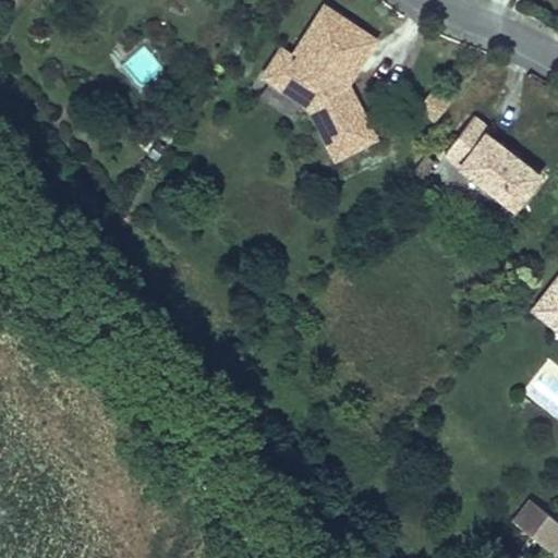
[(379,39),(323,2),(291,52),(279,45),(257,76),(303,107),(334,161),(378,138),(349,85),(379,39)]
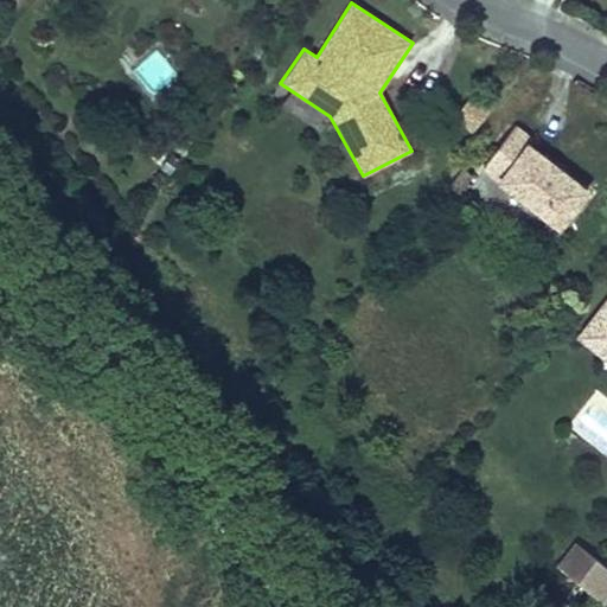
[(155,50),(135,66),(155,90),(176,72),(155,50)]
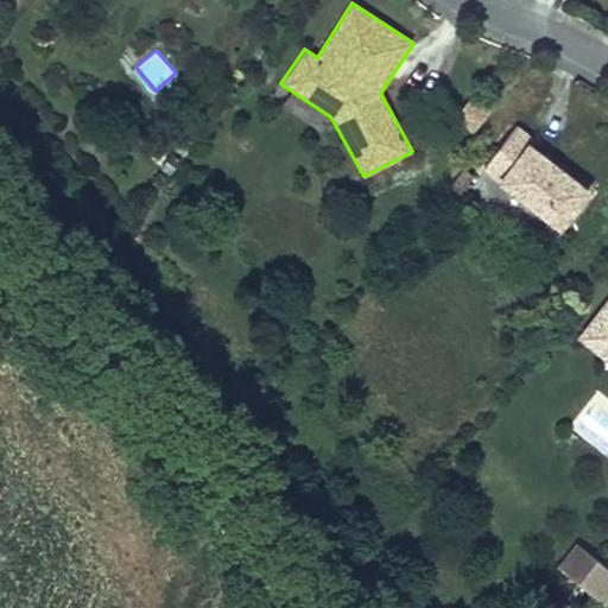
[(473,95),(454,118),(472,132),(491,111),(473,95)]
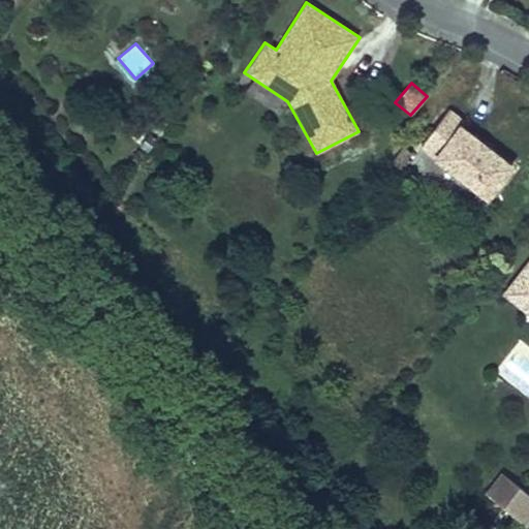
[(485,199),(511,165),(461,126),(465,122),(448,110),(418,148),(485,199)]
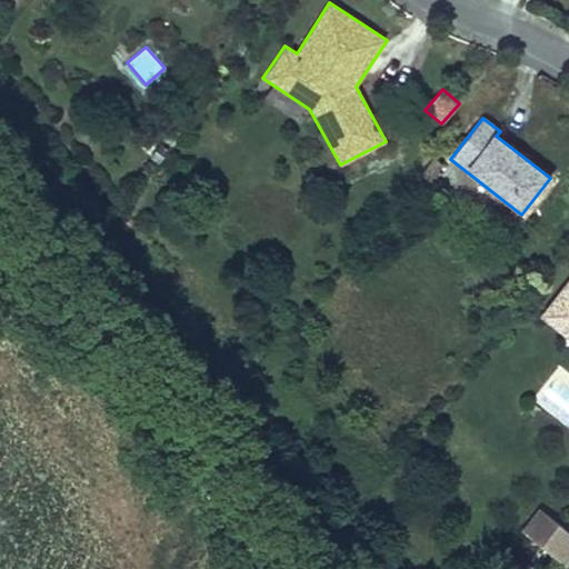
[(568,281),(552,302),(567,316),(568,329),(568,281)]
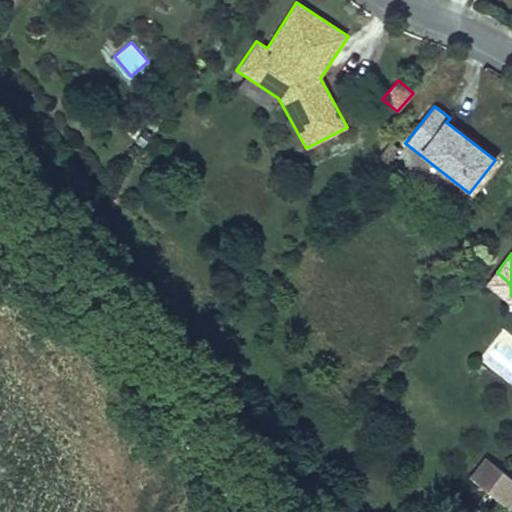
[(511,296),(510,284),(497,272),(488,284),(511,304),(511,296)]
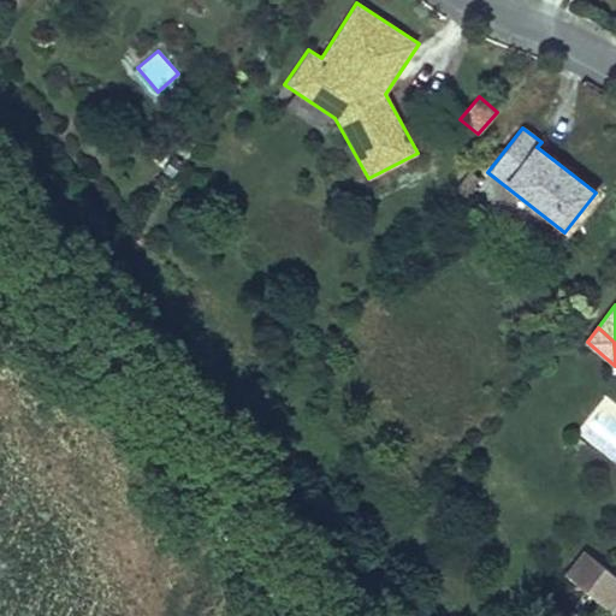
[(615,608),(615,575),(584,551),(564,575),(612,612),(615,608)]
